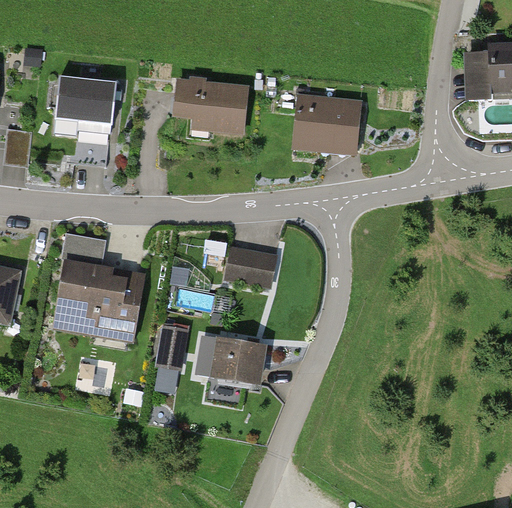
[(468,53),(470,98),(485,98),(493,85),(511,84),(511,46),(491,47),(492,52),(468,53)]
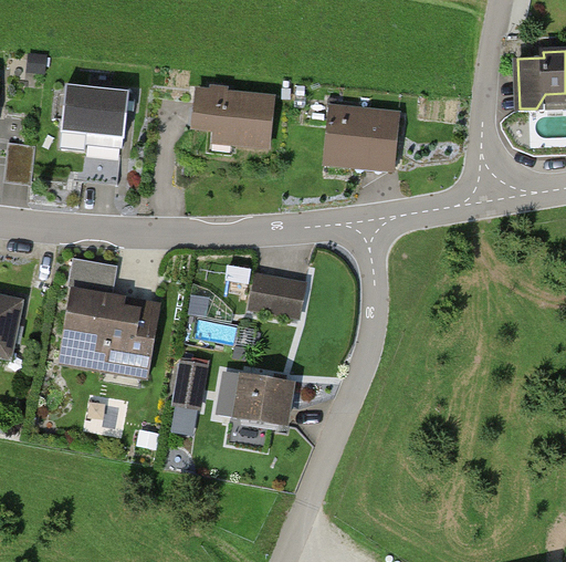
[(67,82),(61,145),(87,148),(88,132),(125,136),(130,90),(67,82)]
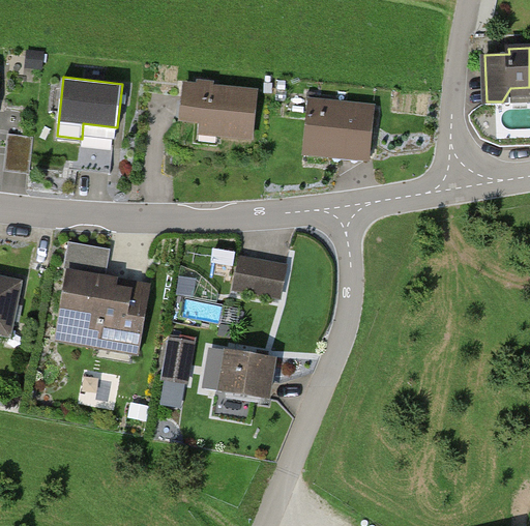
[(258,91),(185,83),(181,117),(218,121),(217,132),(253,135),(258,91)]
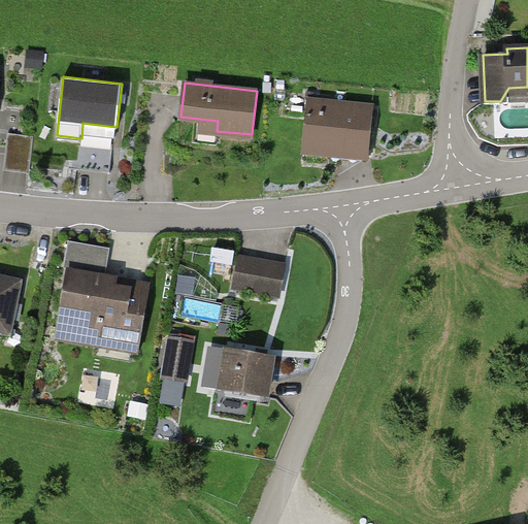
[(309,96),(304,151),(328,153),(328,148),(368,152),(373,107),(327,103),(327,98),(309,96)]
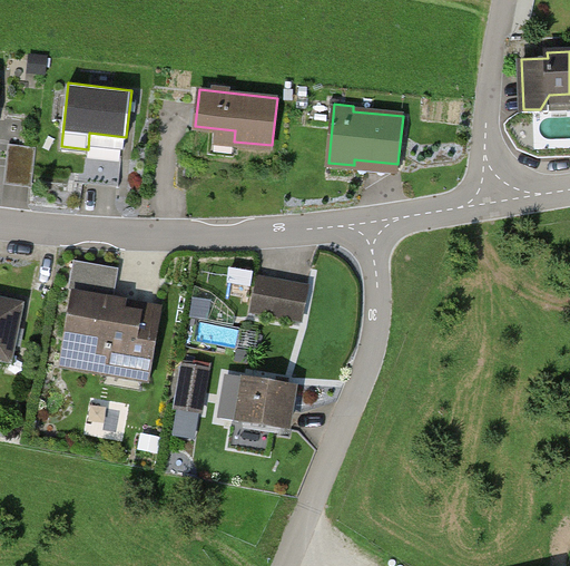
[(36,146),(11,143),(7,181),(31,183),(36,146)]
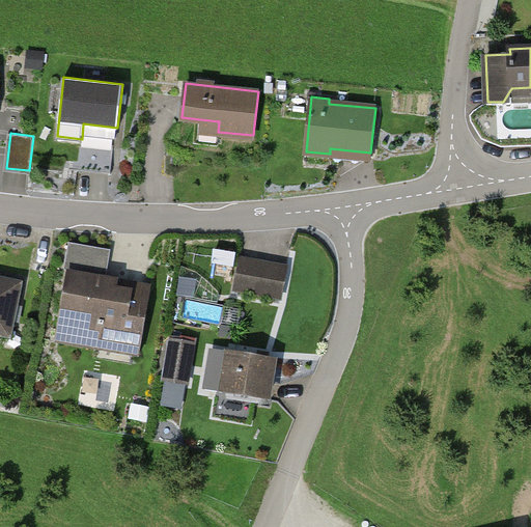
[(110,250),(70,243),(65,264),(106,271),(110,250)]
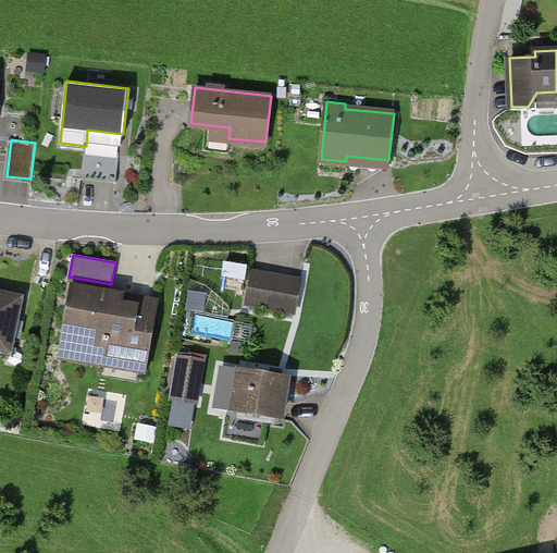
[(254,269),(248,300),(296,309),(302,278),(254,269)]
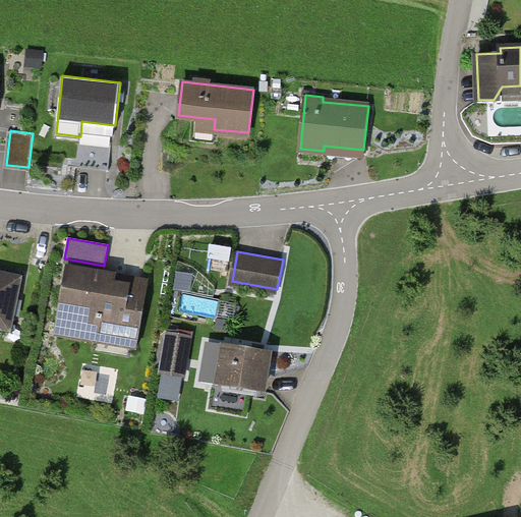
[(70,269),(60,326),(98,333),(100,324),(135,330),(142,290),(113,285),(114,277),(70,269)]
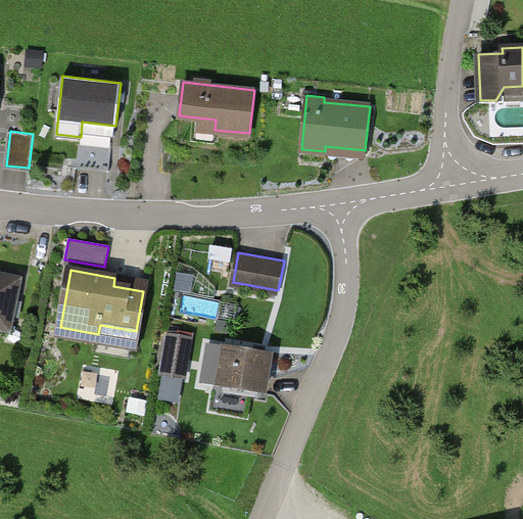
[(19,277),(0,273),(0,325),(9,328),(19,277)]
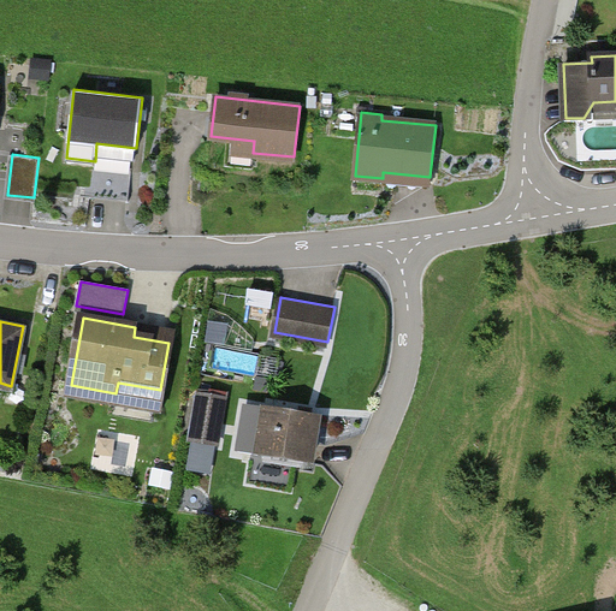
[(212,389),(202,387),(193,437),(217,442),(225,398),(209,396),(212,389)]
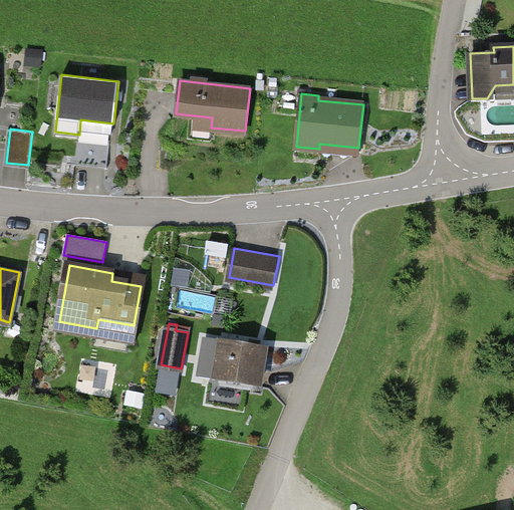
[(207,334),(200,372),(258,383),(265,345),(207,334)]
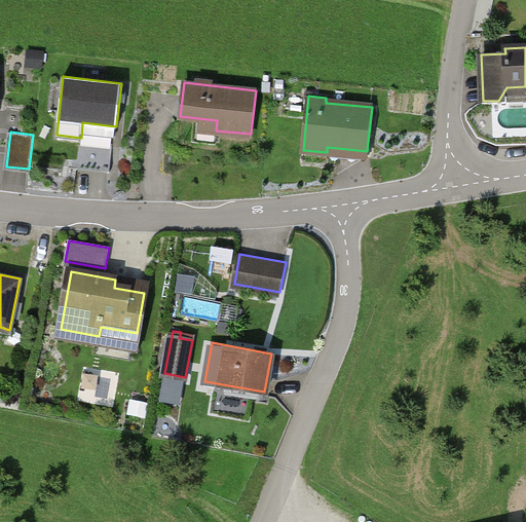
[(185,378),(164,374),(160,398),(180,401),(185,378)]
